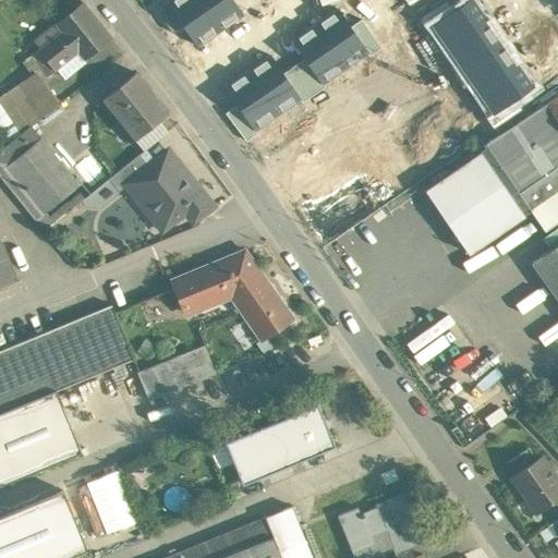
[(149,0),(144,4),(221,107),(234,98),(358,17),(346,0),(149,0)]
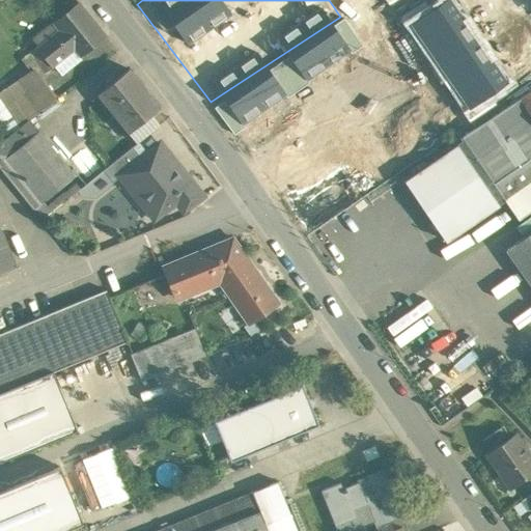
[(104,35),(78,3),(53,23),(58,29),(29,53),(45,72),(74,49),(79,55),(104,35)]
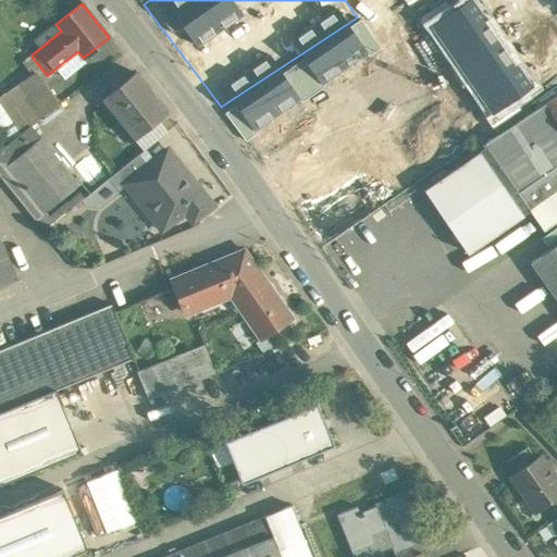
[(357,17),(234,98),(281,162),(401,84),(400,84),(357,17)]
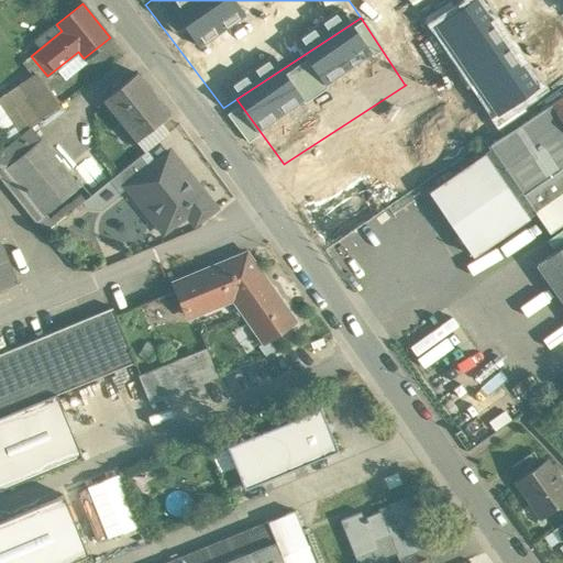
[(406,85),(284,164),(328,223),(543,83),(503,20),(405,85),(406,85)]
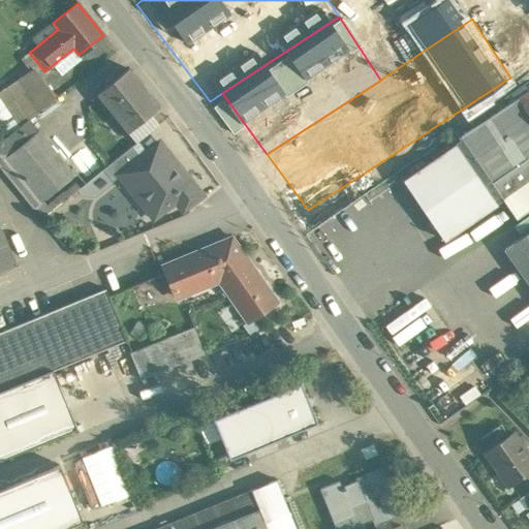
[(128,68),(97,93),(128,132),(128,131),(150,115),(159,106),(128,68)]
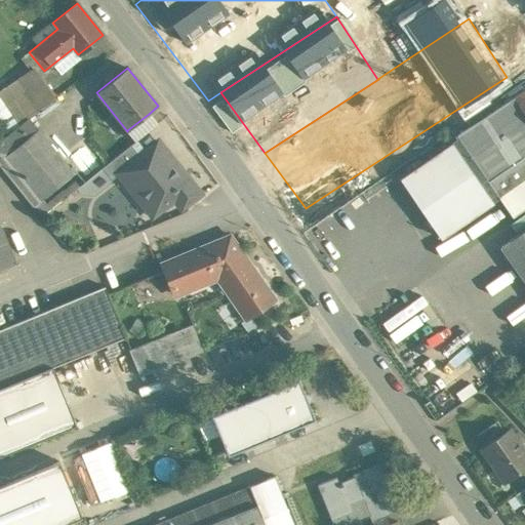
[(17,78),(0,89),(0,95),(19,124),(19,125),(29,119),(37,112),(24,92),(26,91),(17,78)]
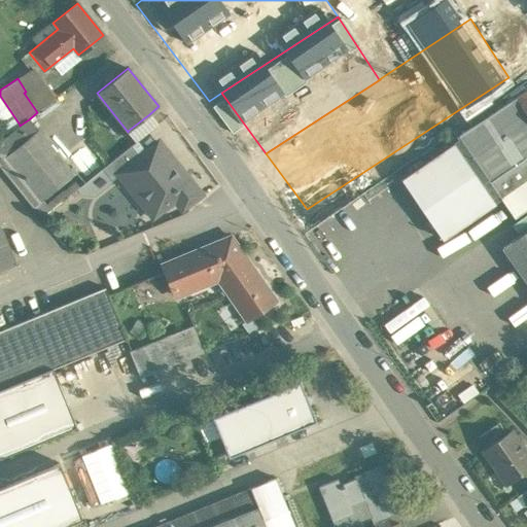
[(526,152),(526,90),(510,102),(485,118),(484,119),(460,136),(459,136),(488,178),(524,154),(526,152)]
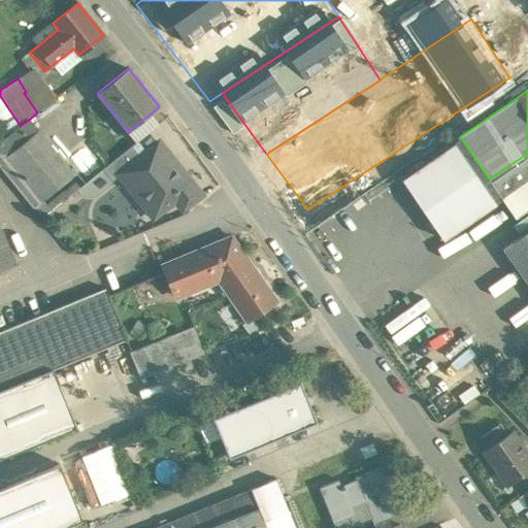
[(20,125),(0,96),(0,126),(6,135),(20,125)]
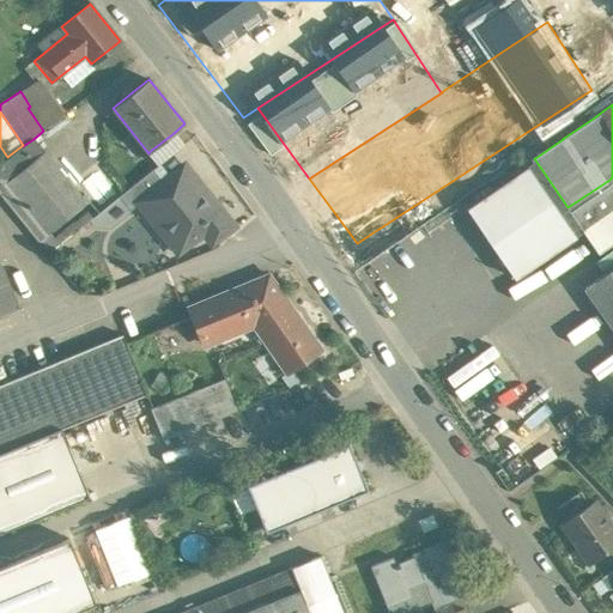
[(174,133),(149,152),(158,164),(182,145),(174,133)]
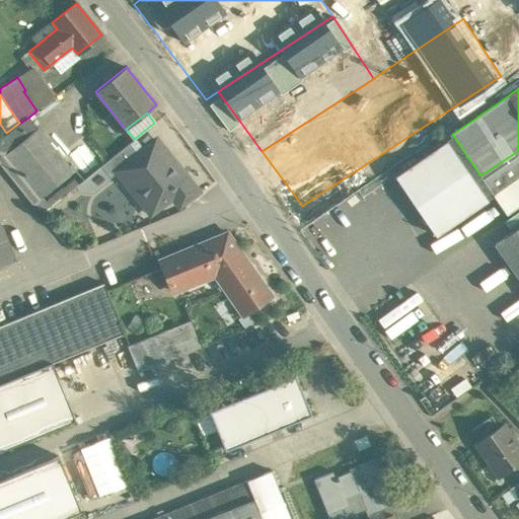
[(67,165),(28,118),(0,140),(0,165),(32,205),(76,170),(71,163),(67,165)]
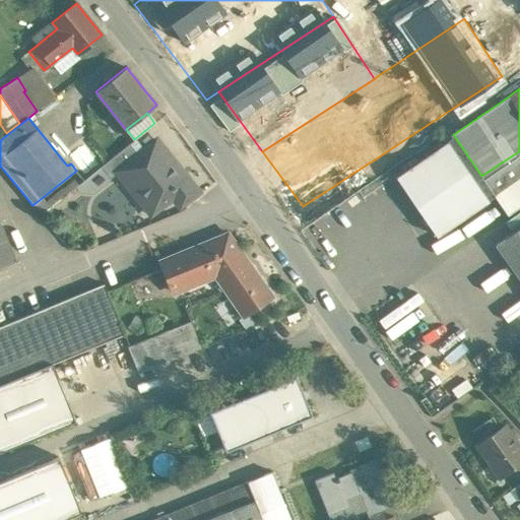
[(454,138),(448,142),(447,143),(423,159),(421,160),(398,177),(397,177),(396,178),(406,192),(407,192),(411,198),(411,199),(412,199),(421,212),(421,213),(421,214),(423,214),(436,234),(437,236),(438,235),(461,217),(461,218),(462,217),(486,200),(486,201),(488,200),(494,196),(495,195),(481,176),(453,134),(452,135),(454,138)]
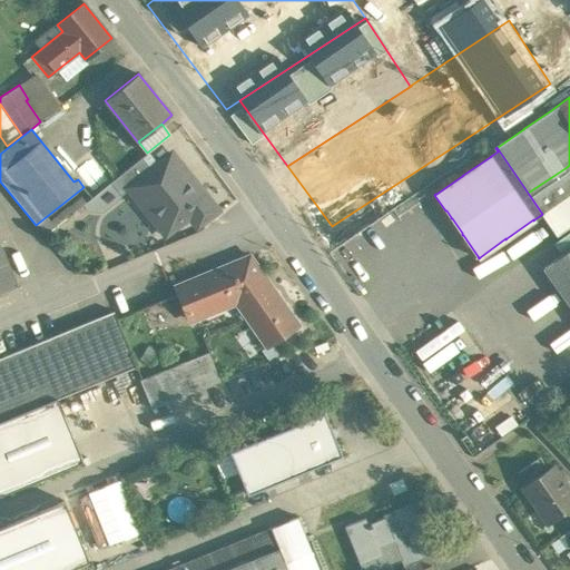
[(217,209),(172,153),(151,169),(134,184),(134,185),(166,225),(185,210),(197,226),(217,209)]
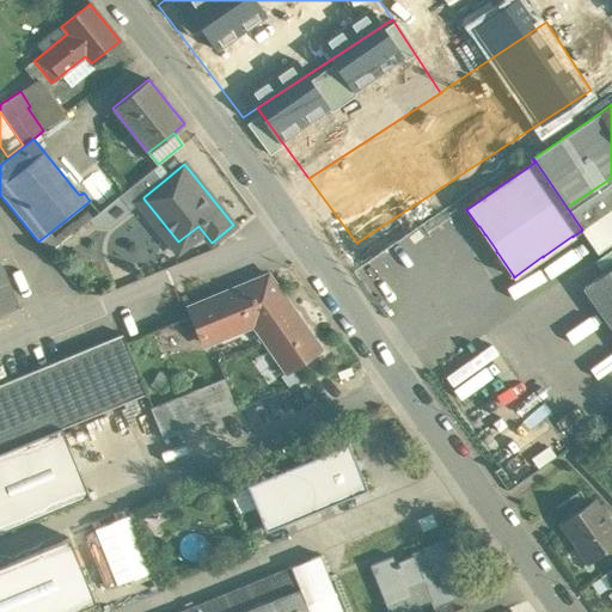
[(152,169),(118,195),(130,209),(144,199),(144,197),(163,182),(152,169)]
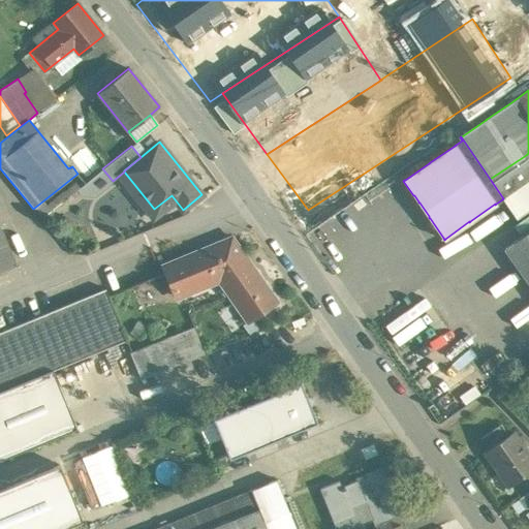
[(528,158),(526,155),(490,179),(503,198),(528,182),(528,181),(528,180),(528,181),(528,180),(528,158)]
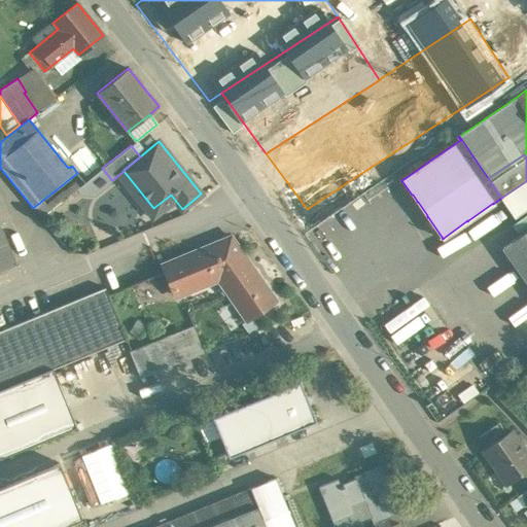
[(0,223),(0,271),(16,264),(0,223)]
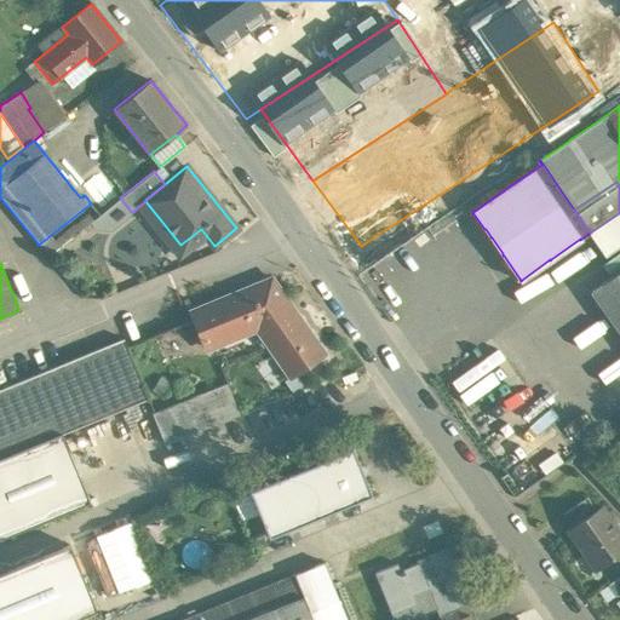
[(619,270),(591,291),(619,332),(619,270)]
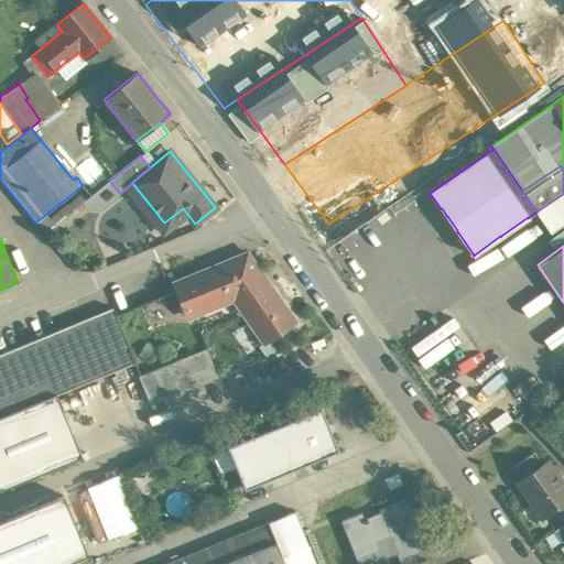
[(295,321),(247,252),(174,282),(187,315),(234,296),(264,340),(295,321)]
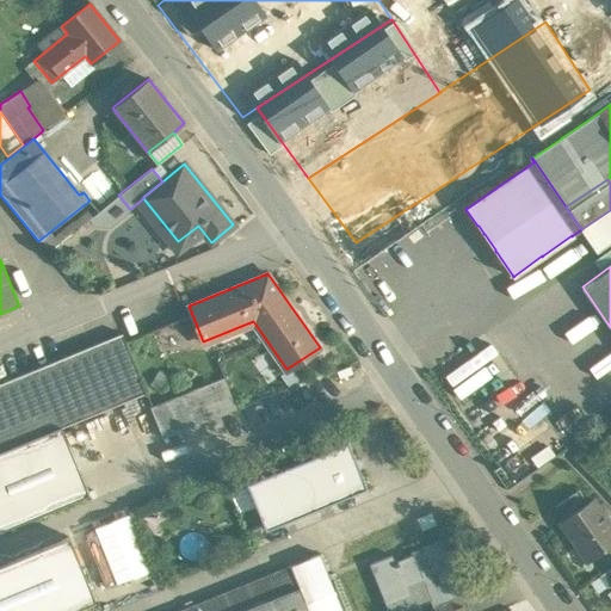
[(122,333),(0,383),(0,452),(147,393),(122,333)]
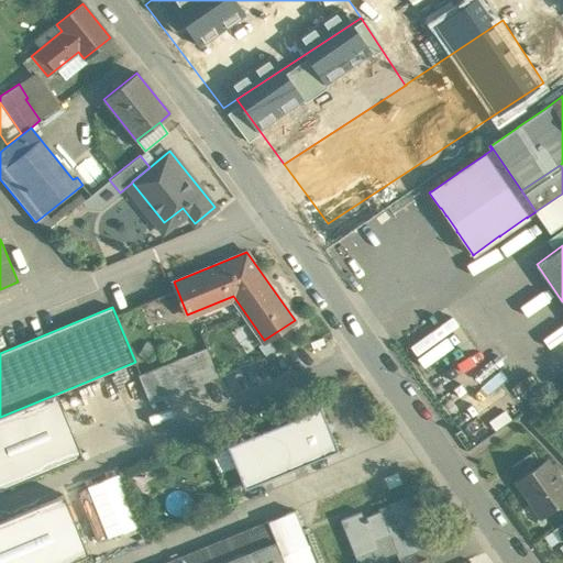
[(206,348),(191,353),(202,382),(218,376),(206,348)]
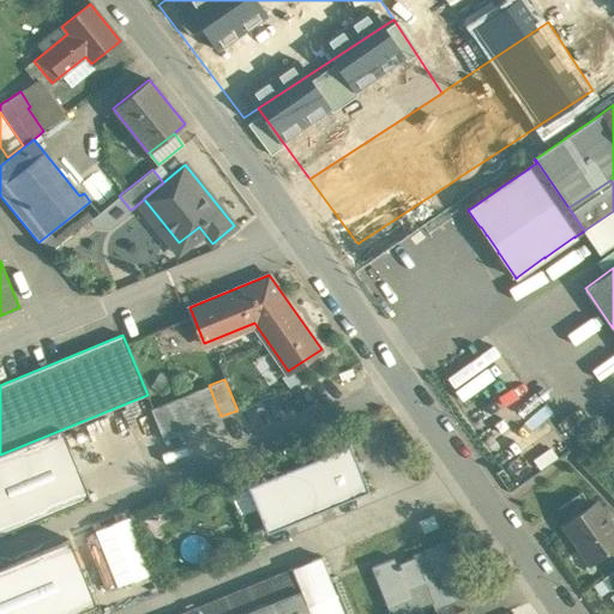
[(209,385),(181,397),(193,428),(221,416),(209,385)]
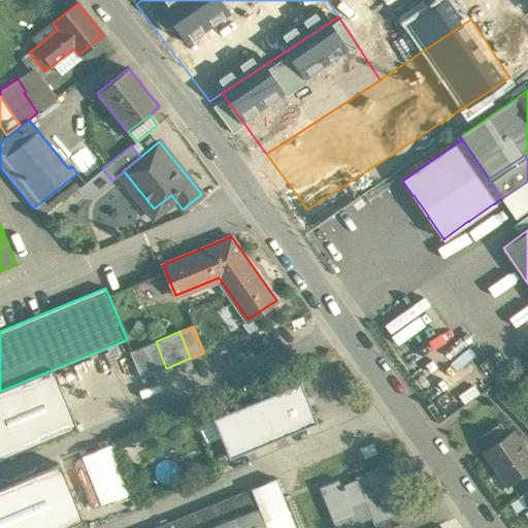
[(156,341),(130,352),(140,378),(166,368),(156,341)]
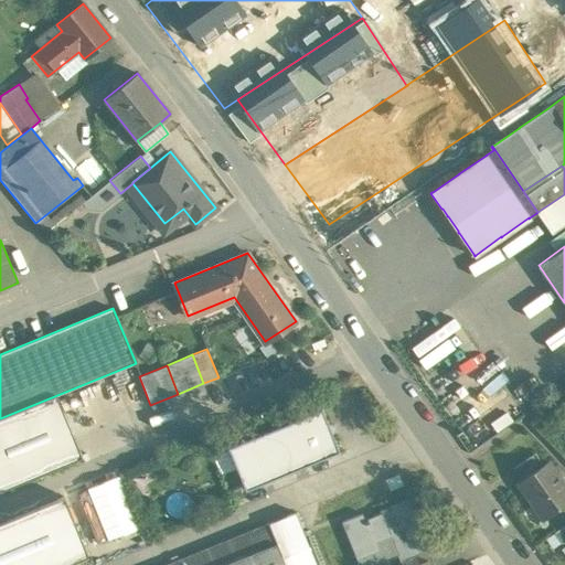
[(321,408),(227,447),(245,490),(339,451),(321,408)]
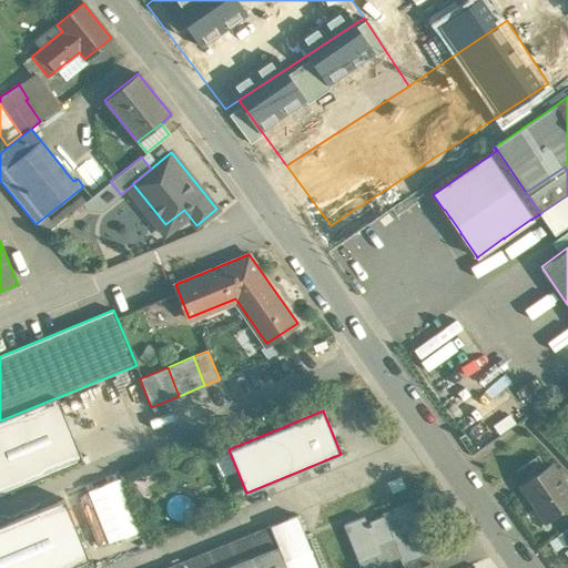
[(537,455),(517,469),(525,482),(546,467),(537,455)]
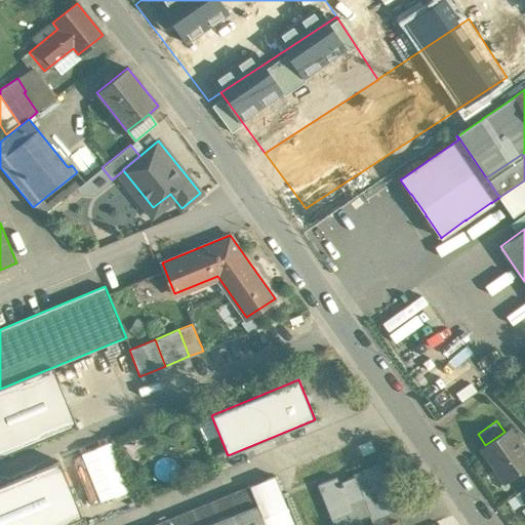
[(485,445),(481,448),(505,482),(524,468),(524,451),(509,429),(505,432),(485,445)]
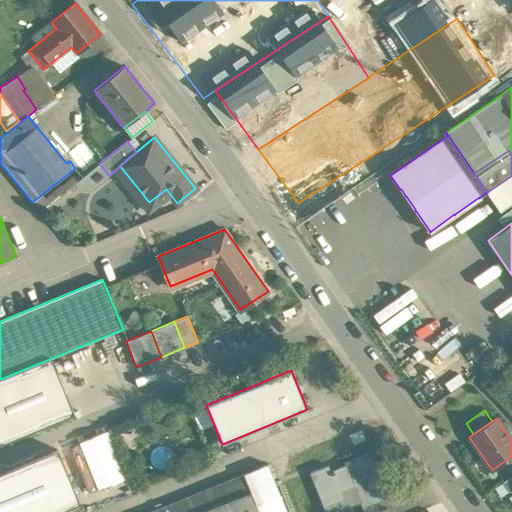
[(371,453),(344,464),(345,465),(331,471),(329,465),(310,473),(325,511),(341,511),(360,504),(362,508),(371,504),(372,506),(389,498),(371,453)]
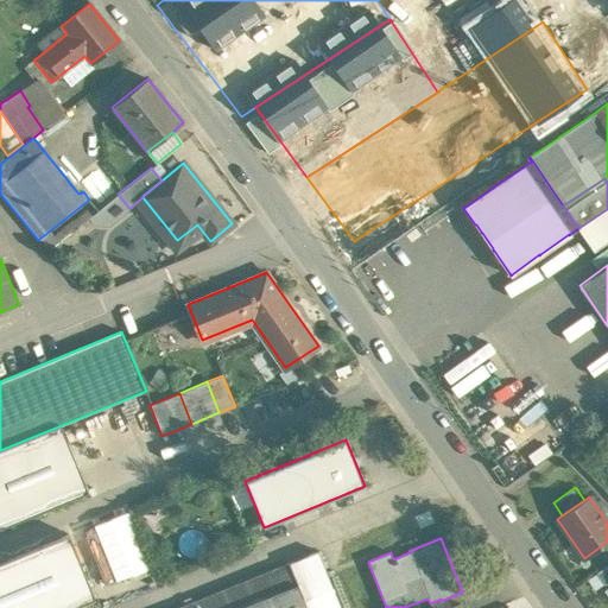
[(308,607),(290,563),(179,607),(178,607),(308,607)]
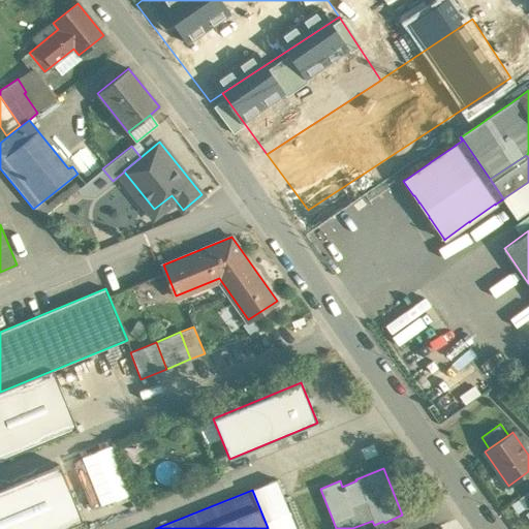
[(528,491),(519,498),(526,508),(528,505),(528,491)]
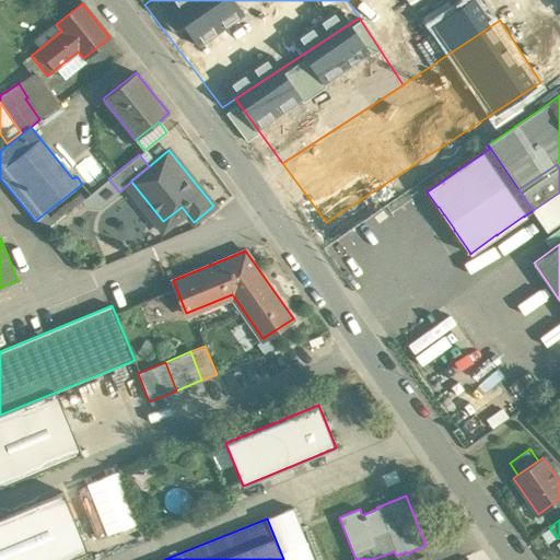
[(0,559),(10,559),(0,534),(0,559)]
